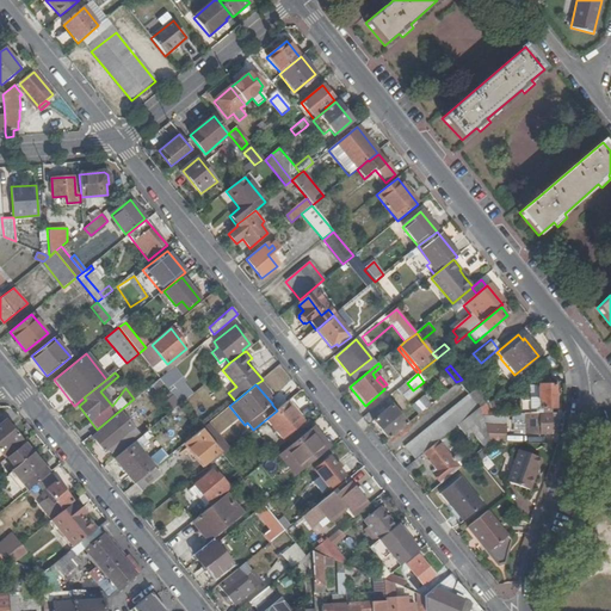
[(554,387),(538,387),(538,402),(541,402),(541,411),(555,411),(554,387)]
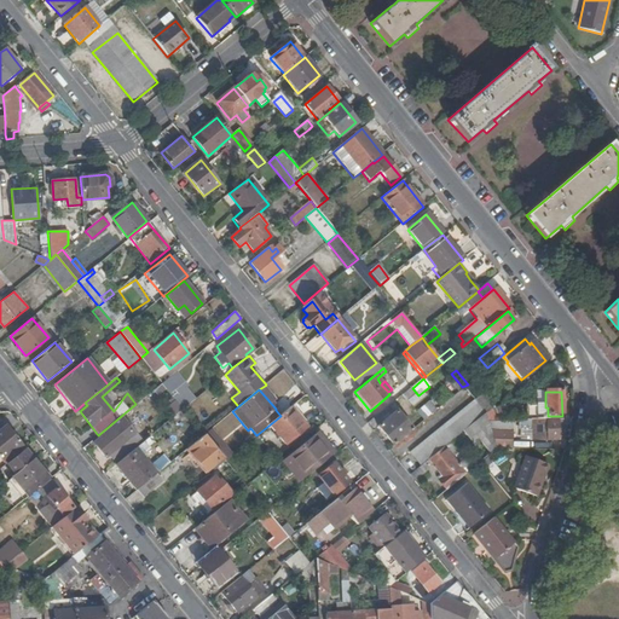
[(485,415),(489,412),(478,398),(474,401),(484,414),(485,415)]
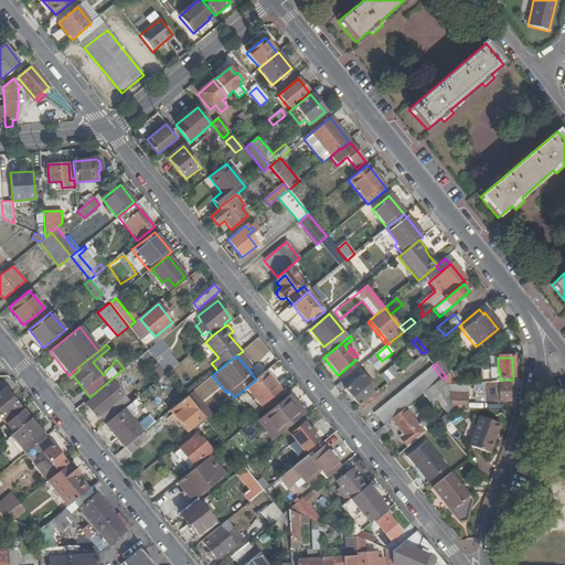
[(159,380),(167,373),(161,366),(152,373),(159,380)]
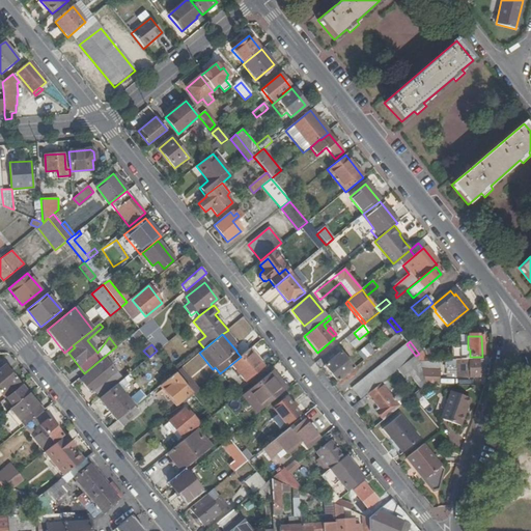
[(415,355),(407,344),(352,389),(360,399),(415,355)]
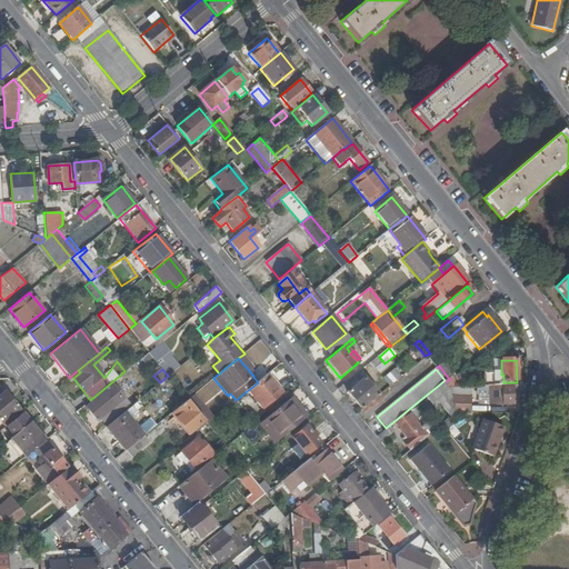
[(389,387),(401,378),(395,370),(382,380),(389,387)]
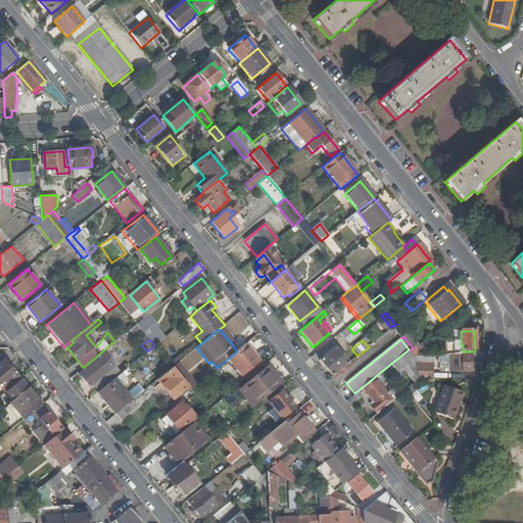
[(260,360),(247,342),(237,351),(227,360),(240,376),(260,360)]
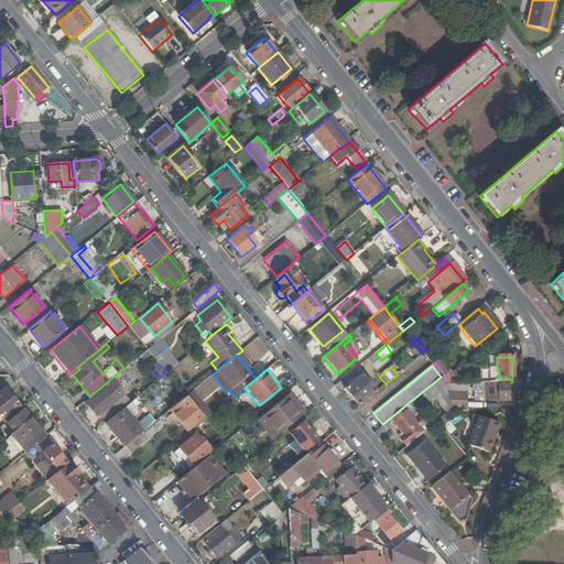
[(455,371),(448,375),(451,384),(459,384),(459,380),(455,371)]
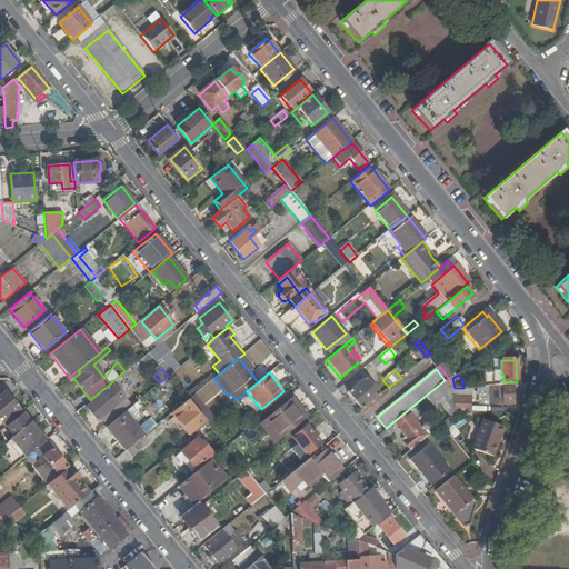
[(455,388),(452,378),(449,379),(446,381),(448,389),(455,388)]
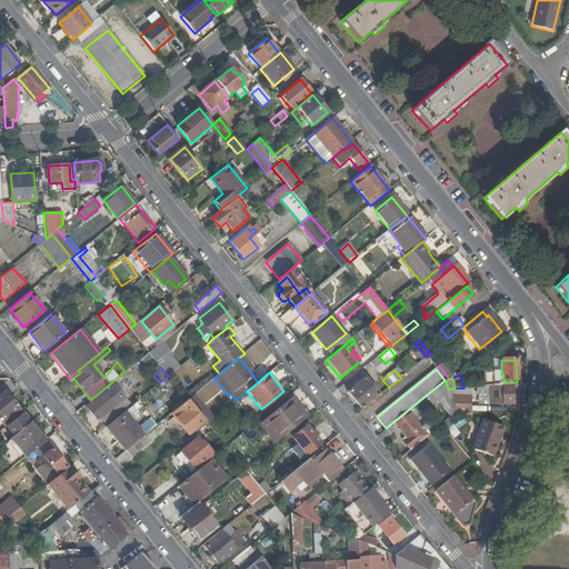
[(348,392),(361,410),(379,396),(365,379),(348,392)]
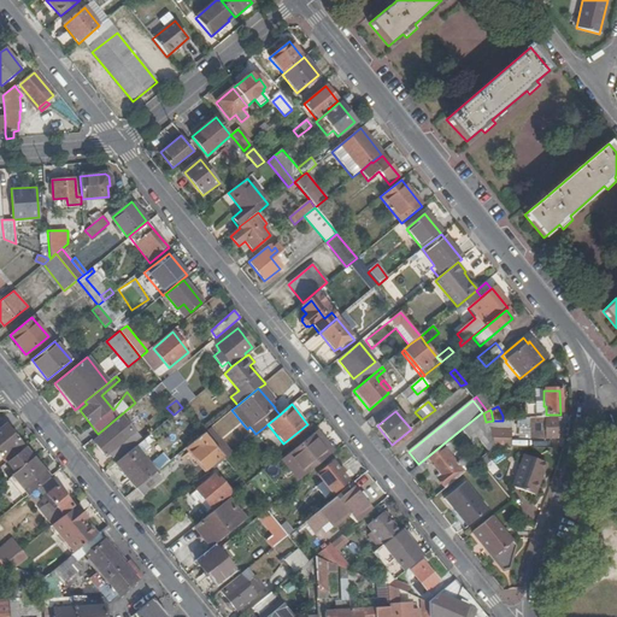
[(486,422),(483,413),(462,430),(471,444),(477,439),(486,450),(492,445),(488,429),(486,422)]
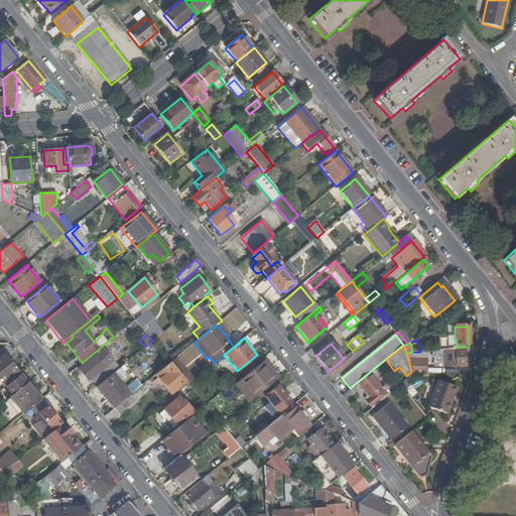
[(79,369),(80,371),(89,382),(92,379),(98,386),(119,369),(102,349),(86,361),(87,362),(79,369)]
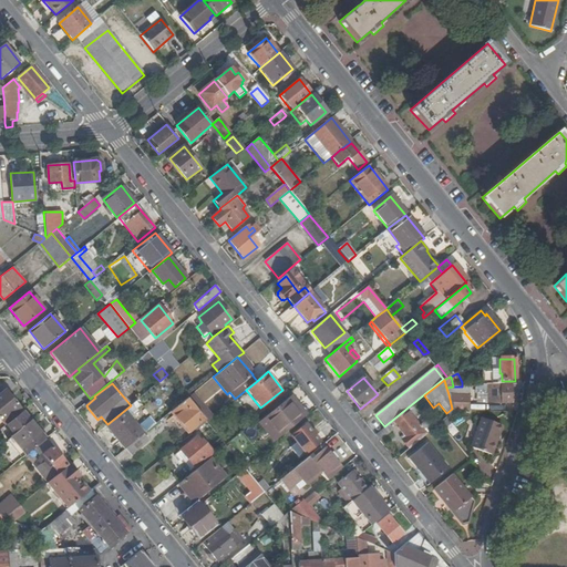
[(512,404),(511,385),(475,387),(475,399),(487,399),(487,397),(491,397),(490,404),(512,404)]
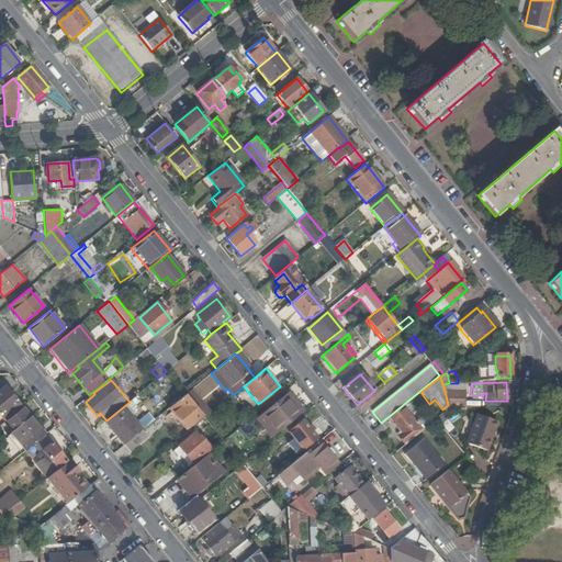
[(0,415),(2,417),(19,403),(6,388),(0,392),(0,415)]
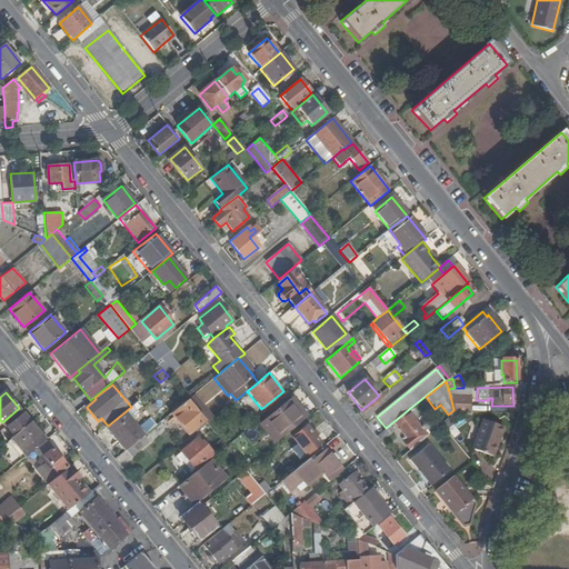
[(197,411),(207,423),(213,418),(203,406),(195,395),(188,400),(197,411)]
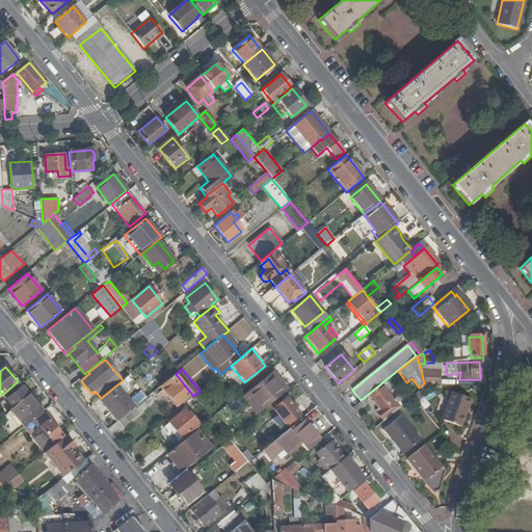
[(421,370),(424,383),(425,386),(427,386),(437,386),(440,371),(421,370)]
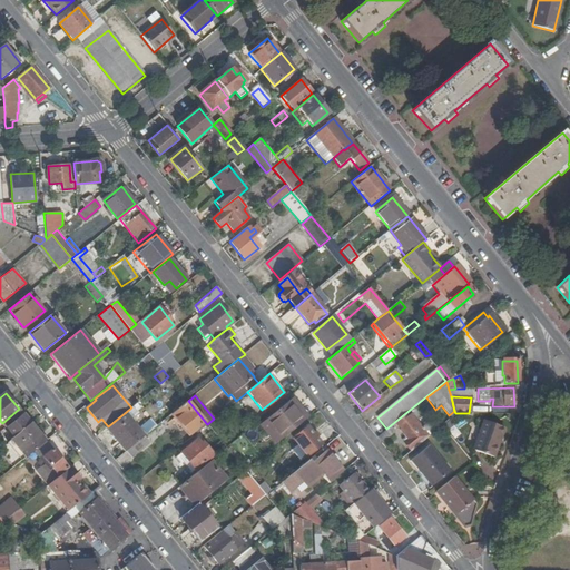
[(262,424),(276,443),(308,418),(293,400),(262,424)]
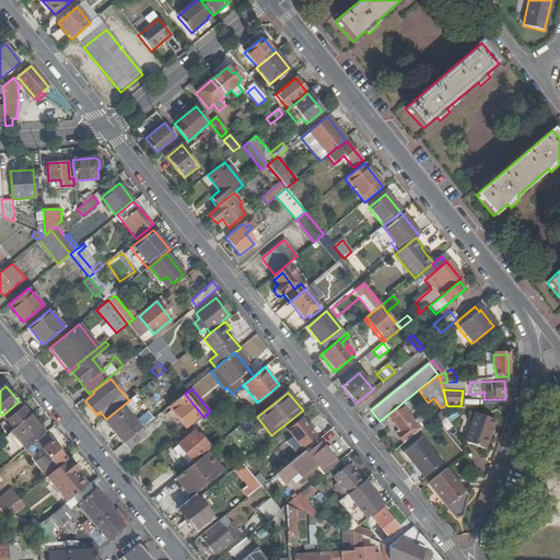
[(186,427),(188,429),(203,417),(194,405),(185,394),(168,407),(185,428),(186,427)]
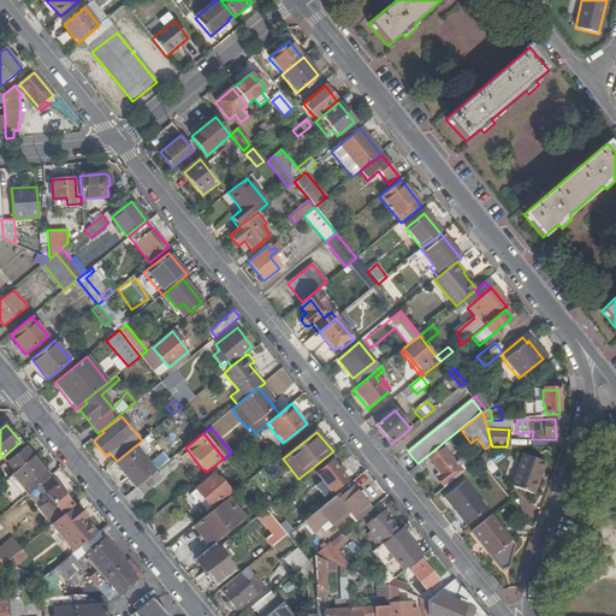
[(114,462),(135,489),(136,489),(157,472),(140,451),(152,442),(147,436),(142,440),(117,461),(114,462)]
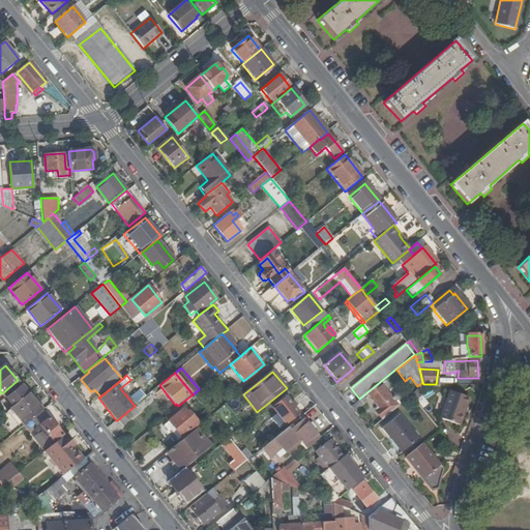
[(70,383),(75,388),(82,381),(81,379),(79,377),(70,383)]
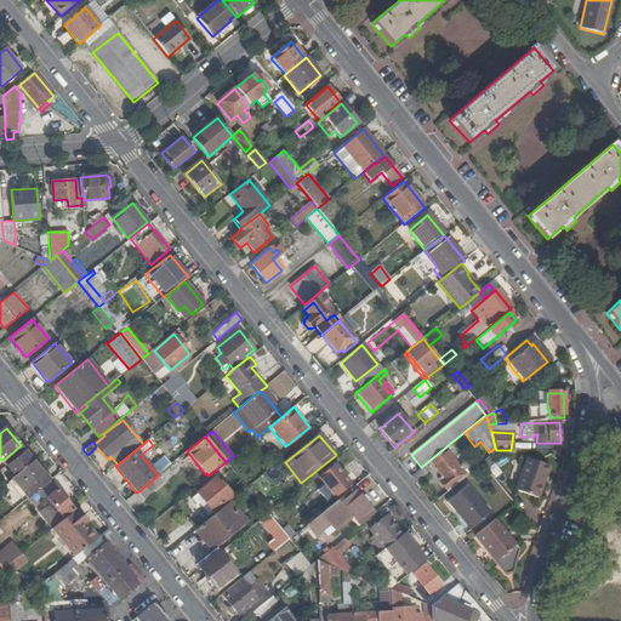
[(438,479),(446,490),(471,471),(463,461),(457,465),(444,449),(431,461),(442,476),(438,479)]
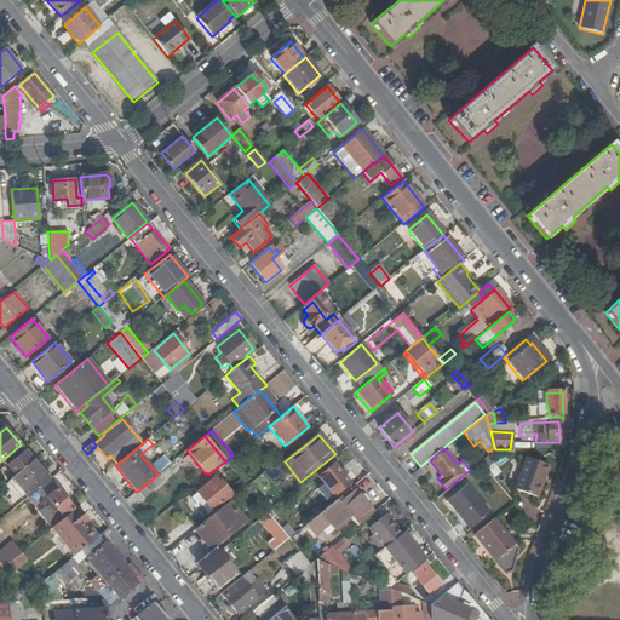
[(10,481),(26,500),(40,488),(50,481),(26,452),(9,465),(16,475),(12,477),(13,478),(10,481)]
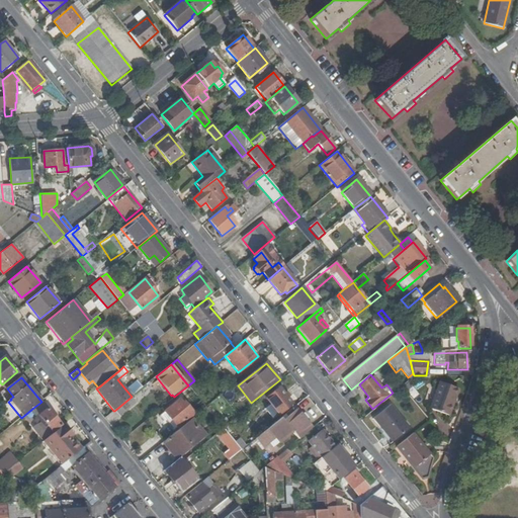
[(451,400),(455,390),(439,383),(430,410),(447,418),(454,401),(451,400)]
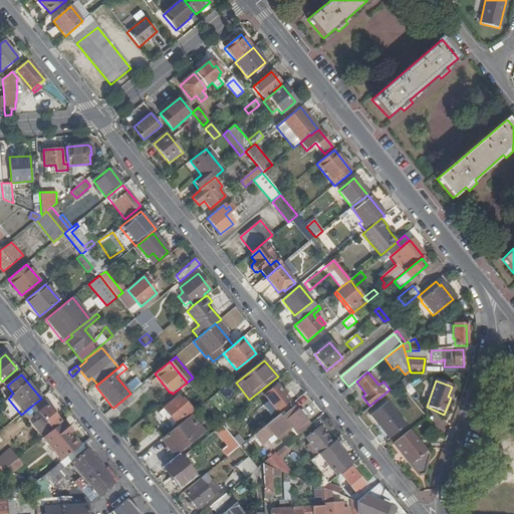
[(277,411),(289,401),(277,386),(264,396),(277,411)]
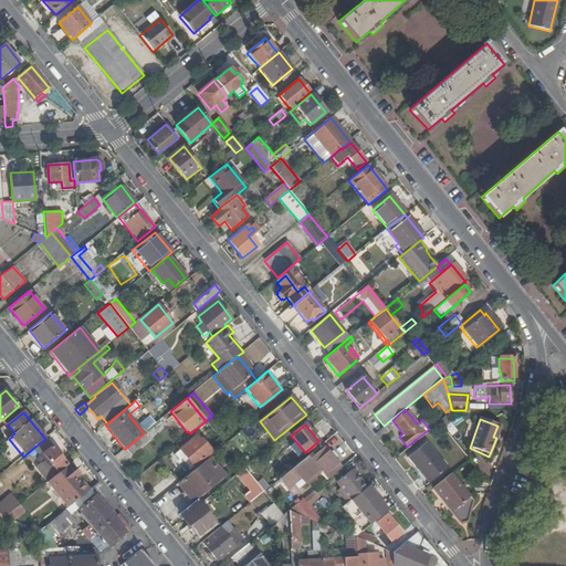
[(387,425),(374,436),(378,441),(391,429),(387,425)]
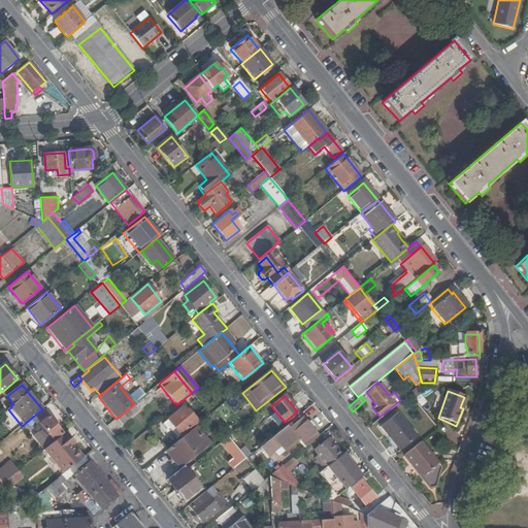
[(307,418),(319,409),(314,403),(303,413),(307,418)]
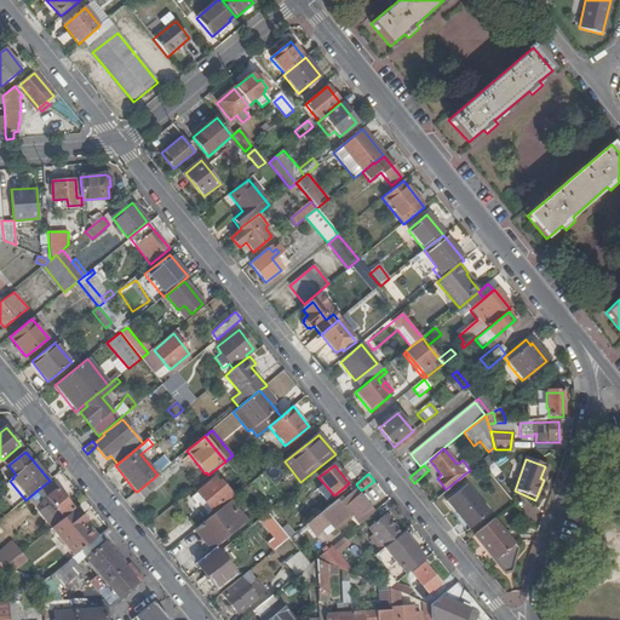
[(158,475),(137,492),(143,499),(164,482),(158,475)]
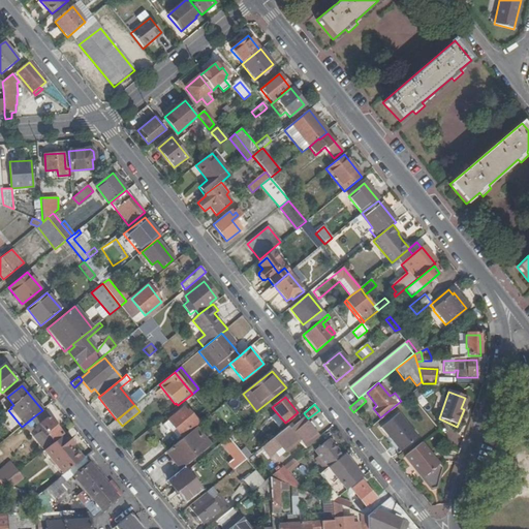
[(167,419),(181,436),(197,423),(189,412),(188,413),(183,407),(167,419)]
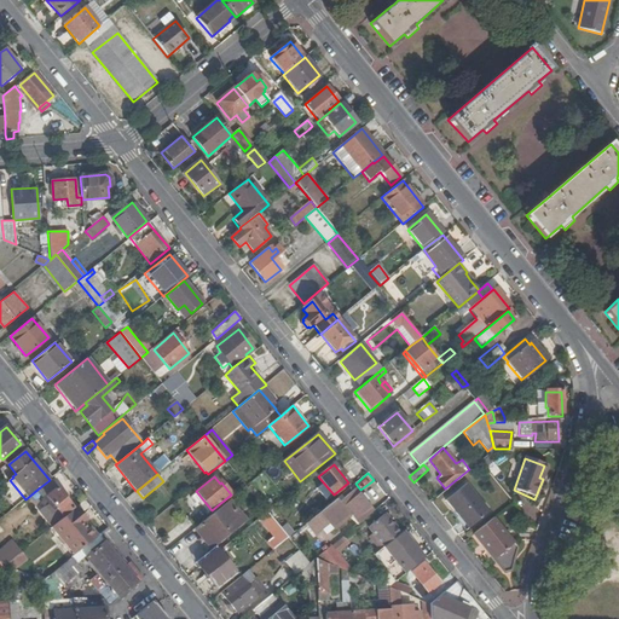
[(74,509),(50,479),(50,480),(40,487),(64,518),(71,512),(74,509)]
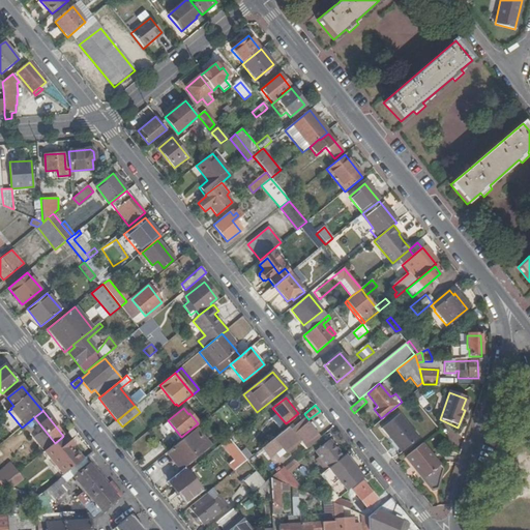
[(394,441),(403,451),(418,439),(399,414),(380,430),(391,443),(394,441)]
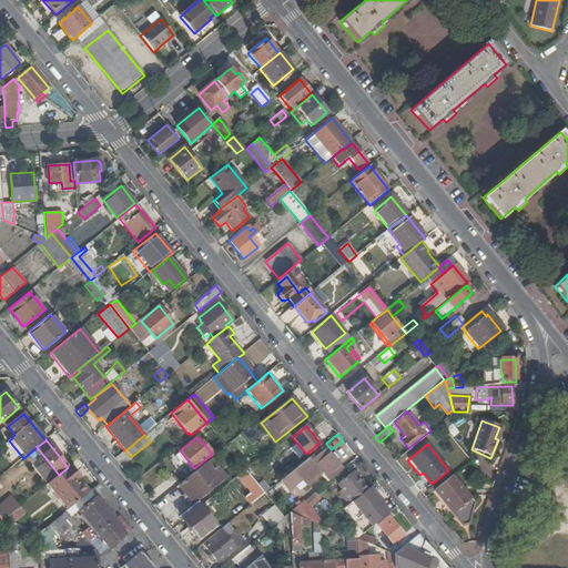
[(320,482),(323,486),(336,474),(335,473),(341,469),(334,460),(337,457),(333,453),(330,455),(325,449),(310,462),(307,458),(279,482),(287,492),(301,480),(306,486),(321,475),(323,478),(320,482)]
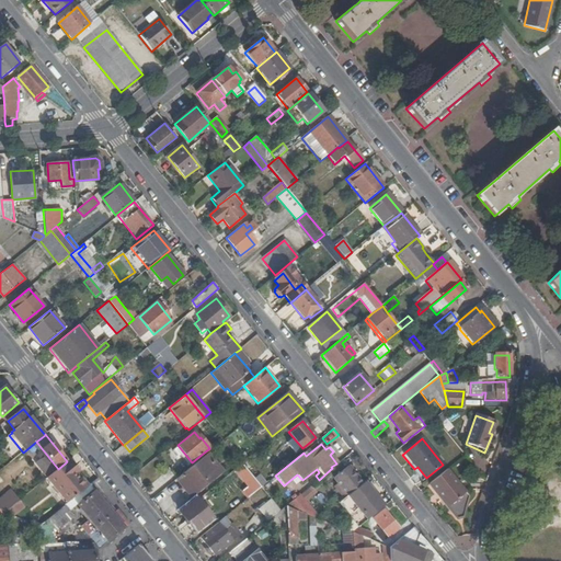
[(206,455),(178,479),(183,487),(192,496),(193,497),(221,473),(206,455)]
